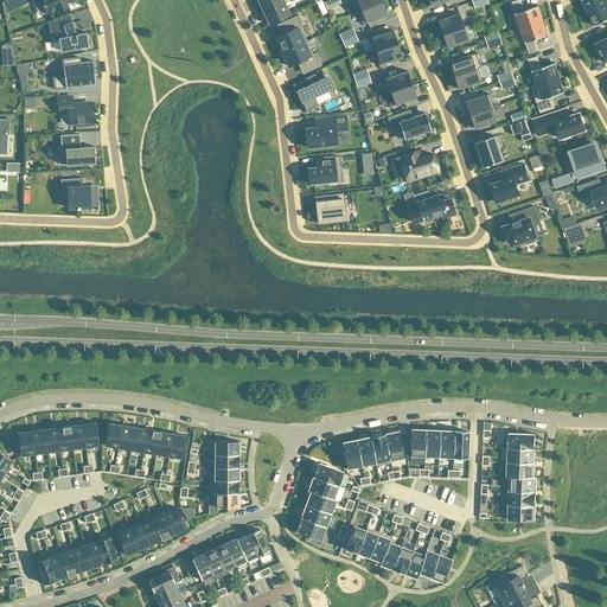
[(40,0),(48,13),(57,8),(58,11),(68,6),(66,4),(75,0),(32,0),(33,0),(40,0)]
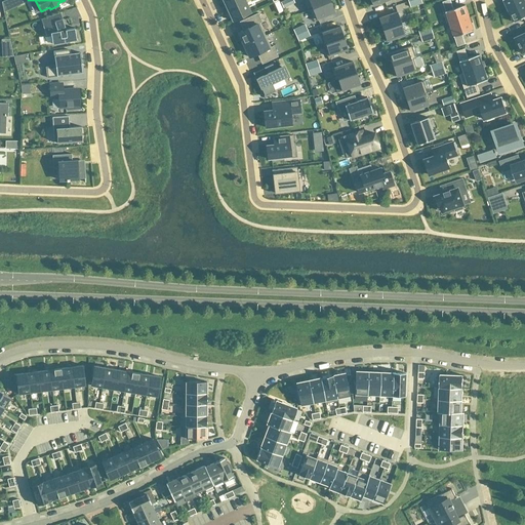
[(228,10),(246,2),(244,0),(224,0),(228,10)]
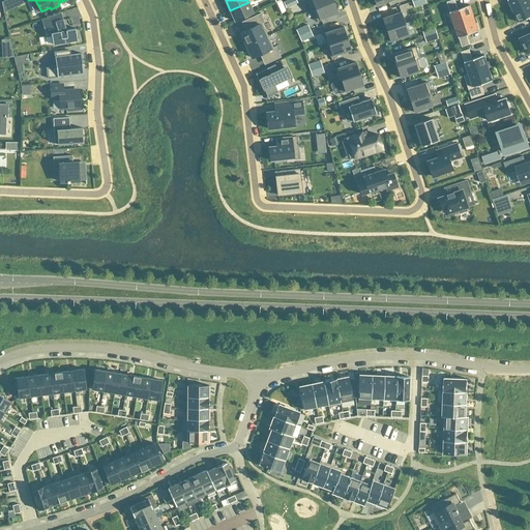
[(315,8),(333,1),(332,0),(311,0),(315,7),(315,8)]
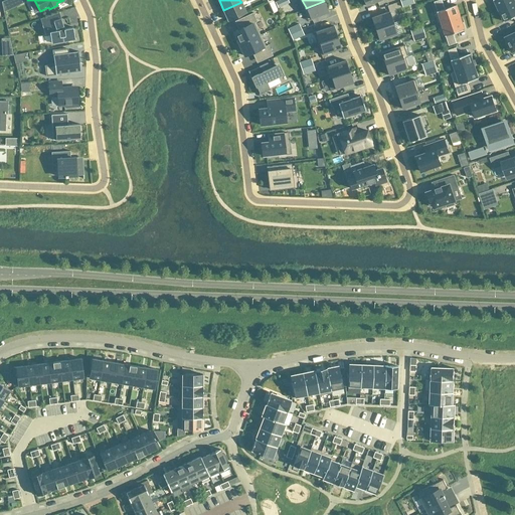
[(461,17),(457,5),(445,9),(442,0),(439,0),(434,2),(437,11),(435,12),(439,24),(461,17)]
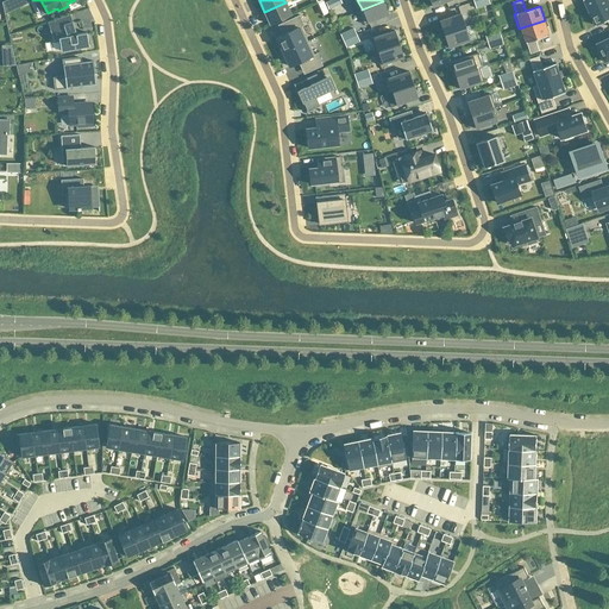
[(608,1),(608,0),(583,0),(589,12),(608,2),(608,1)]
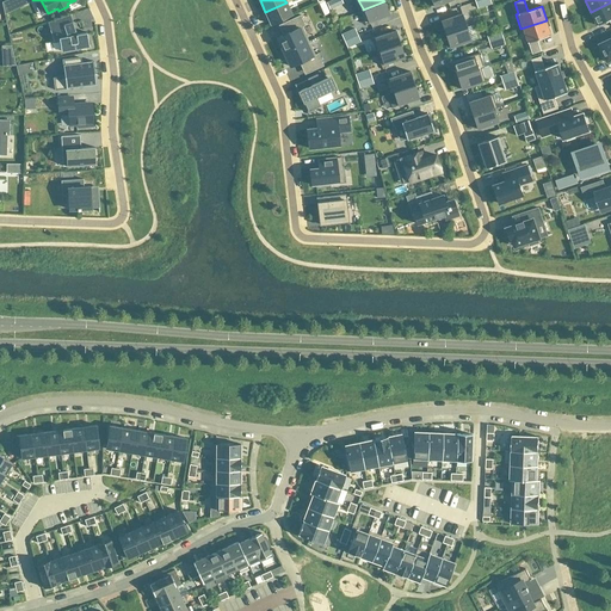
[(389,14),(384,1),(363,10),(363,8),(359,11),(364,24),(389,14)]
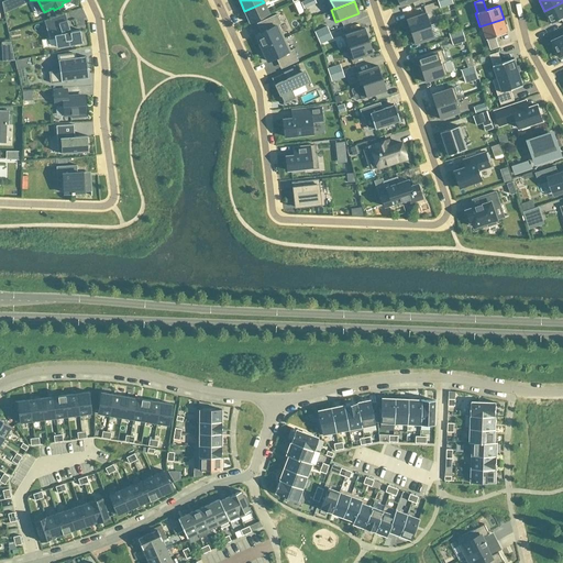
[(244,11),(250,22),(268,13),(264,2),(244,11)]
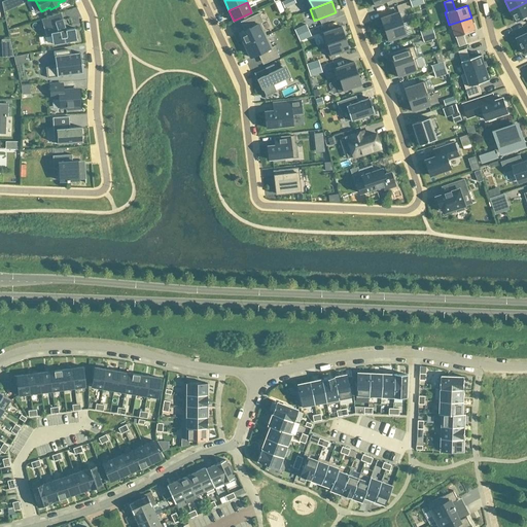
[(526,2),(510,10),(516,23),(526,18),(526,21),(526,2)]
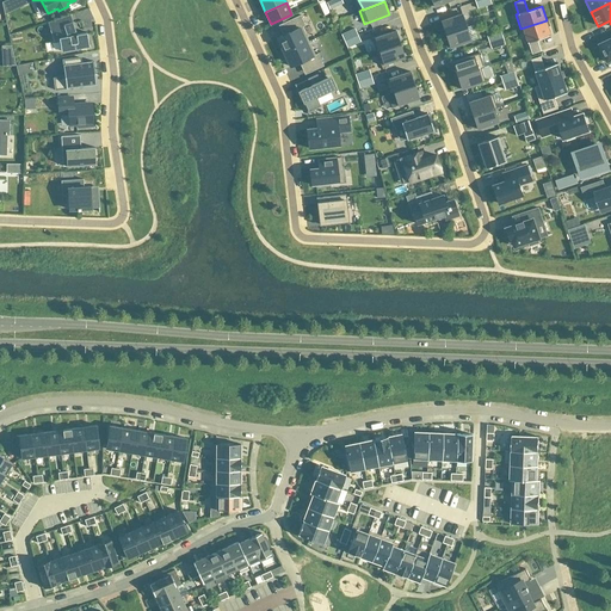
[(445,35),(467,28),(462,13),(440,20),(445,35)]
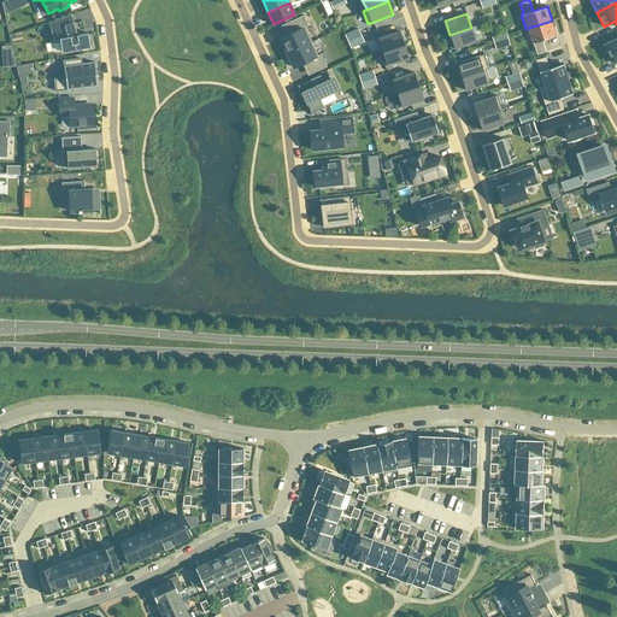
[(280,37),(281,41),(278,41),(283,52),(286,51),(287,53),(312,41),(305,28),(307,25),(303,16),(285,24),(289,34),(280,37)]
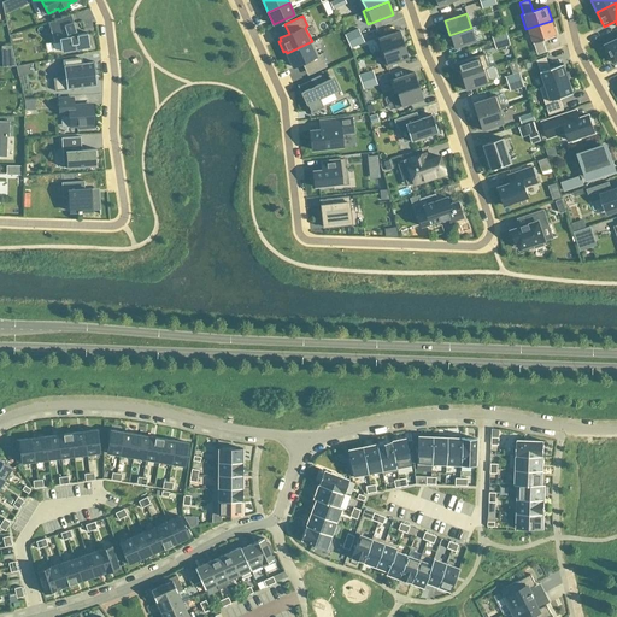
[(52,30),(53,41),(59,40),(62,52),(89,46),(87,33),(77,35),(74,23),(63,27),(60,21),(51,23),(52,30)]
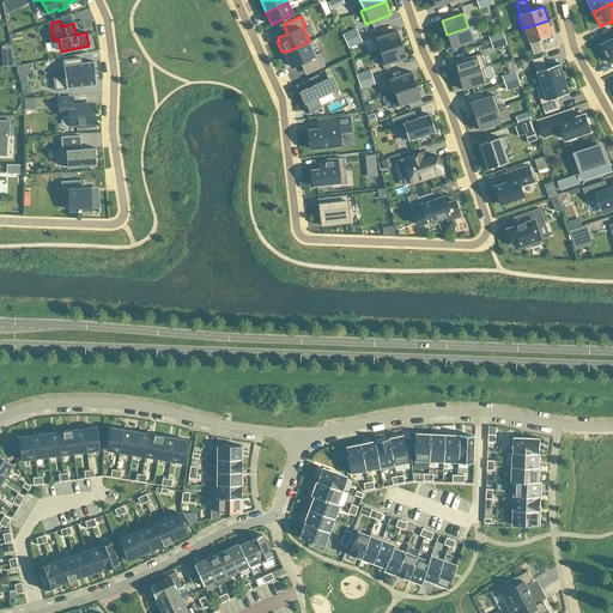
[(553,35),(548,20),(522,29),(526,29),(534,54),(544,52),(539,40),(553,35)]
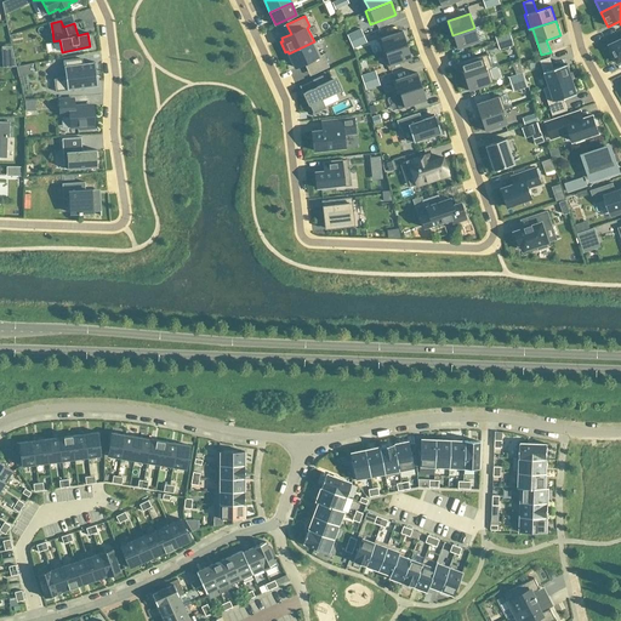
[(474,28),(453,35),(457,49),(479,41),(474,28)]
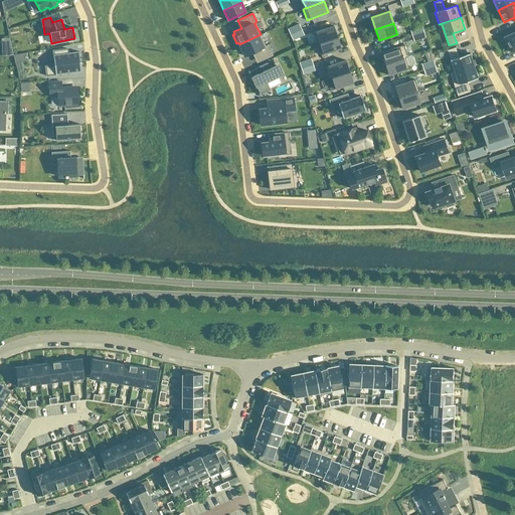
[(291,34),(302,30),(299,24),(288,29),(291,34)]
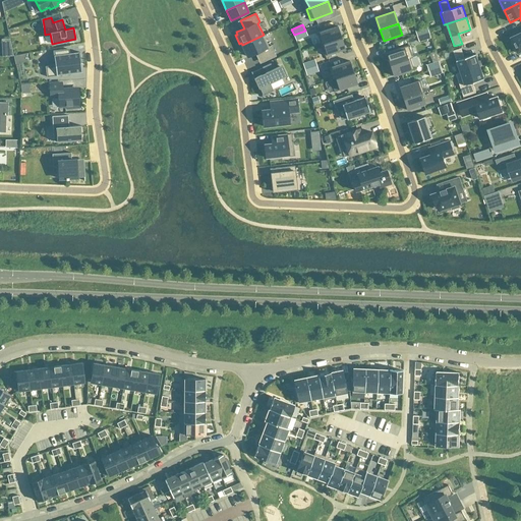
[(321,45),(341,38),(337,26),(316,33),(321,45)]
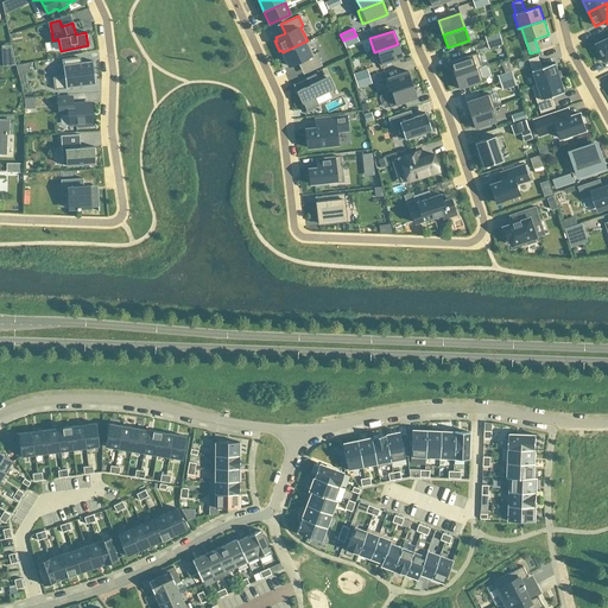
[(487,42),(500,38),(498,31),(485,36),(487,42)]
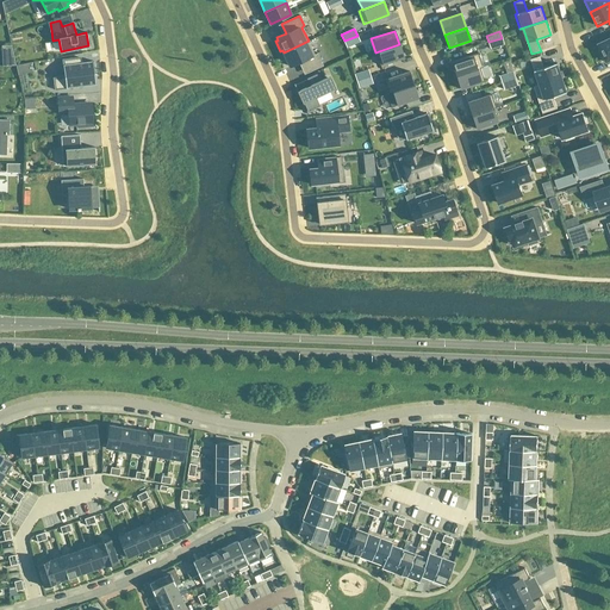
[(358,36),(344,41),(347,48),(360,42),(358,36)]
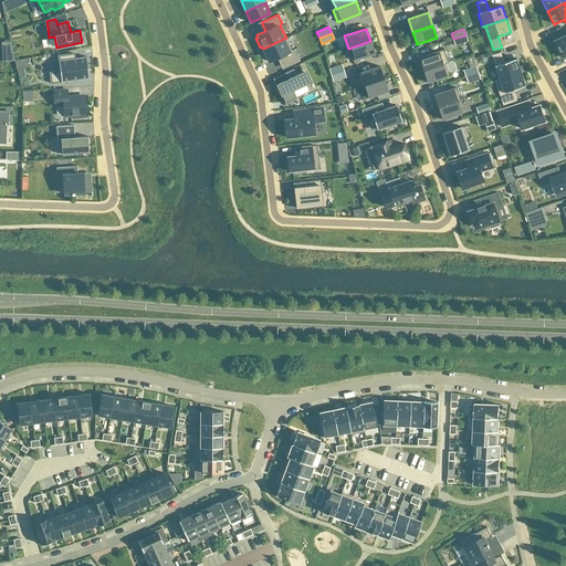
[(465,35),(453,39),(454,45),(468,41),(465,35)]
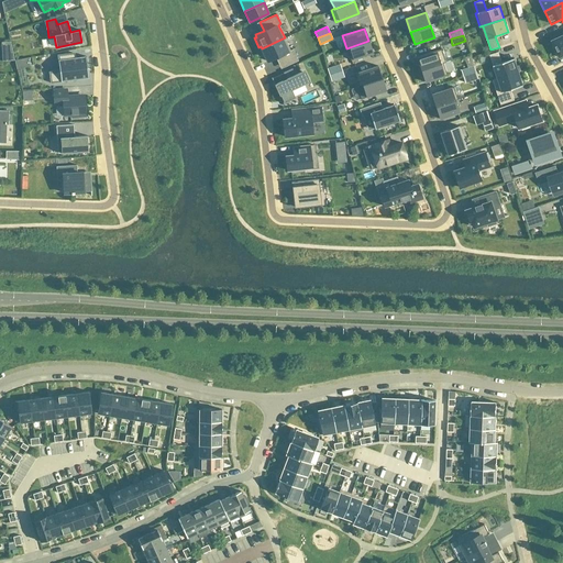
[(562,35),(552,41),(555,46),(553,47),(558,57),(562,54),(562,35)]
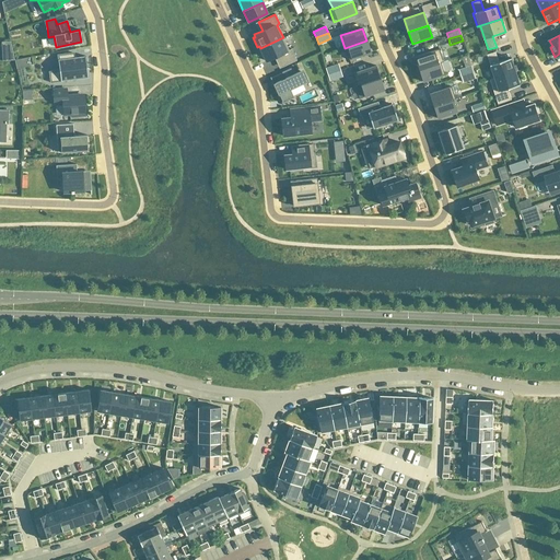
[(290,51),(283,37),(260,48),(266,61),(277,56),(282,67),(296,60),(292,50),(290,51)]
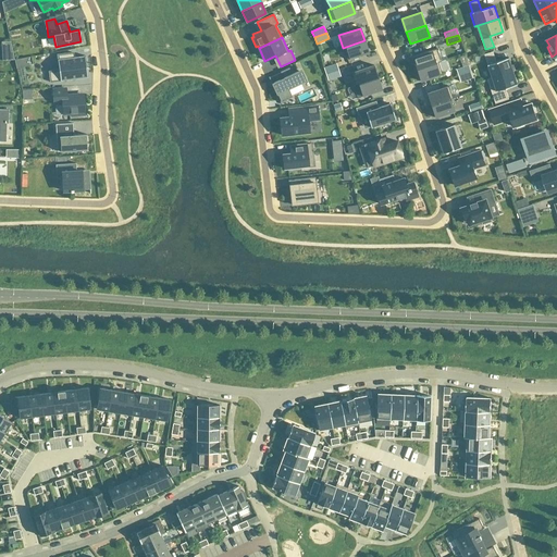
[(369,52),(364,40),(343,48),(347,60),(369,52)]
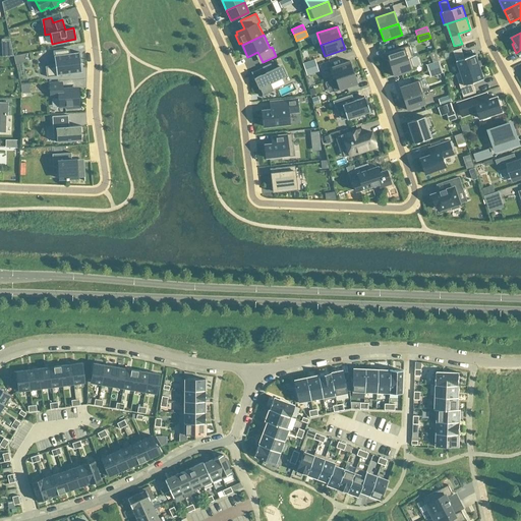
[(386,53),(389,65),(410,58),(412,57),(408,46),(386,53)]
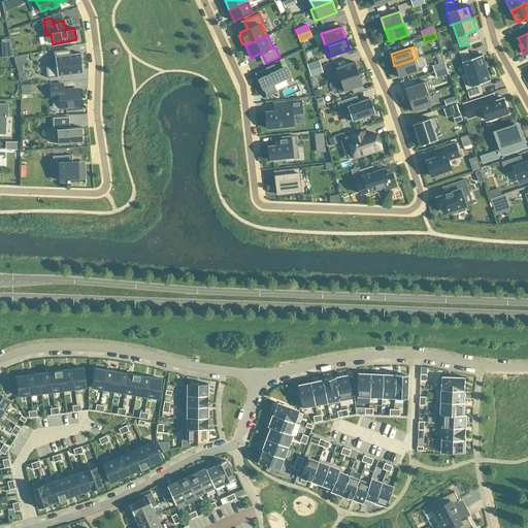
[(459,52),(466,73),(466,74),(487,67),(482,55),(470,59),(467,48),(459,52)]
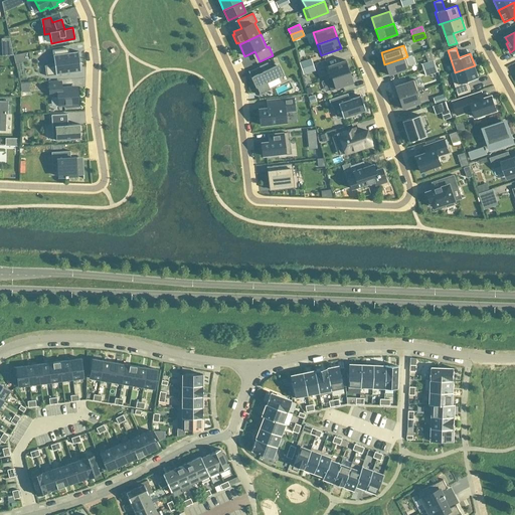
[(44,65),(46,75),(80,71),(78,51),(68,52),(66,53),(65,48),(52,50),(54,64),(44,65)]
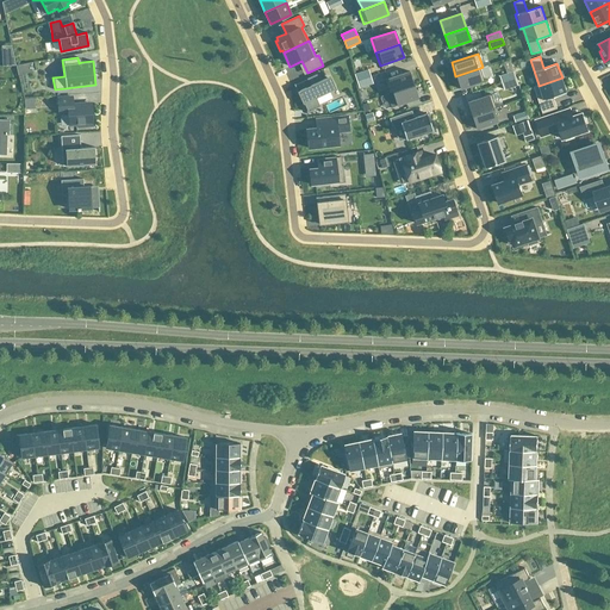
[(30,63),(16,66),(17,75),(31,72),(30,63)]
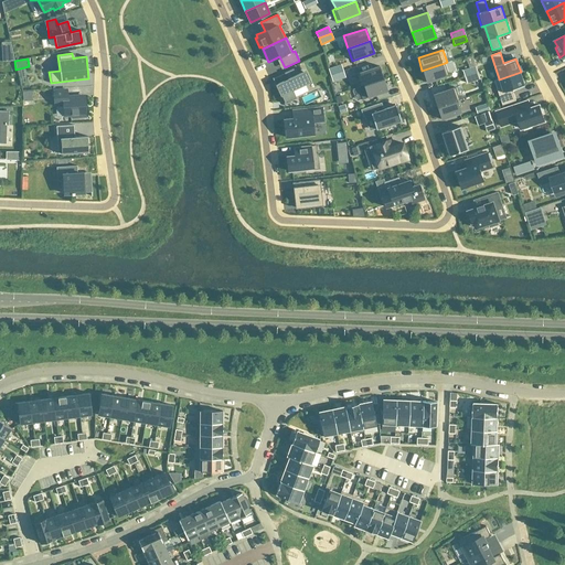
[(445,63),(422,71),(426,83),(448,75),(445,63)]
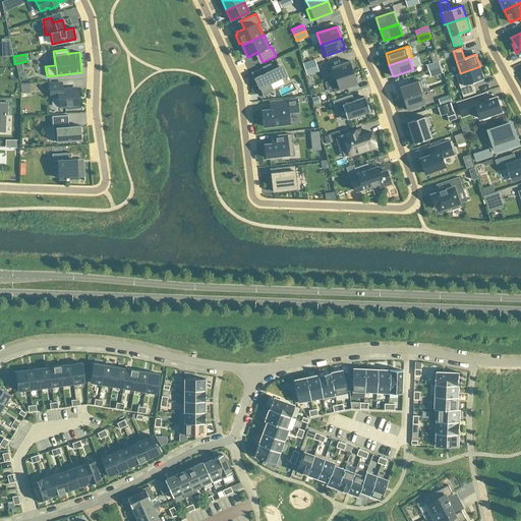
[(304,69),(316,65),(314,60),(303,63),(304,69)]
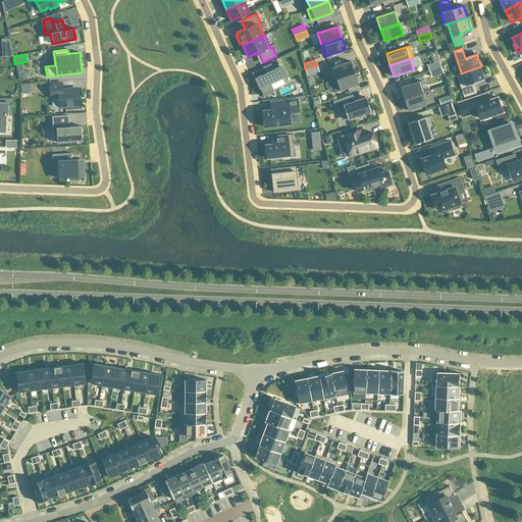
[(328,68),(332,81),(335,80),(335,79),(354,72),(350,61),(328,68)]
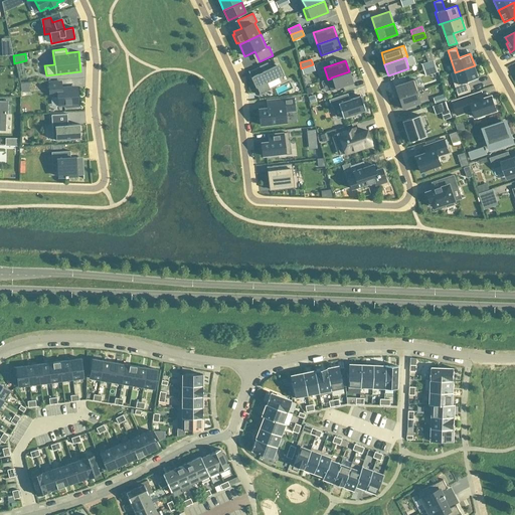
[(423,70),(435,66),(434,60),(421,64),(423,70)]
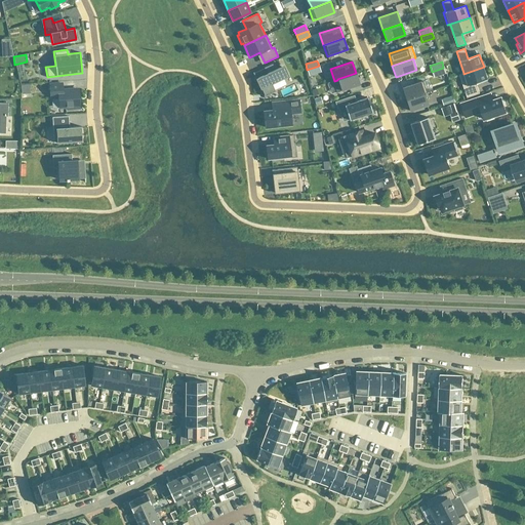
[(264,96),(275,91),(272,84),(286,77),(281,67),(275,70),(272,65),(273,65),(272,64),(264,68),(265,69),(267,73),(256,78),(261,89),(265,95),(264,95),(264,96)]
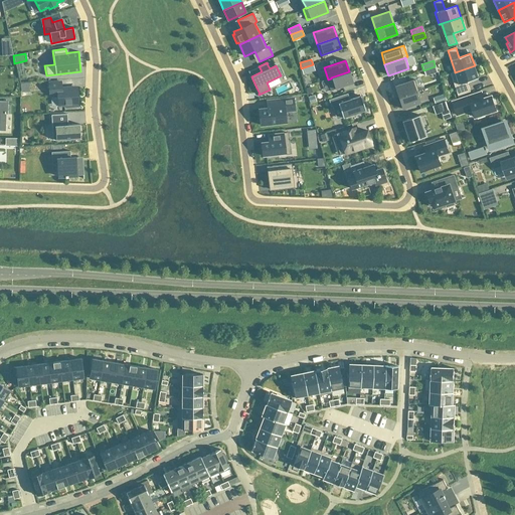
[(313,64),(301,68),(303,74),(315,70),(313,64)]
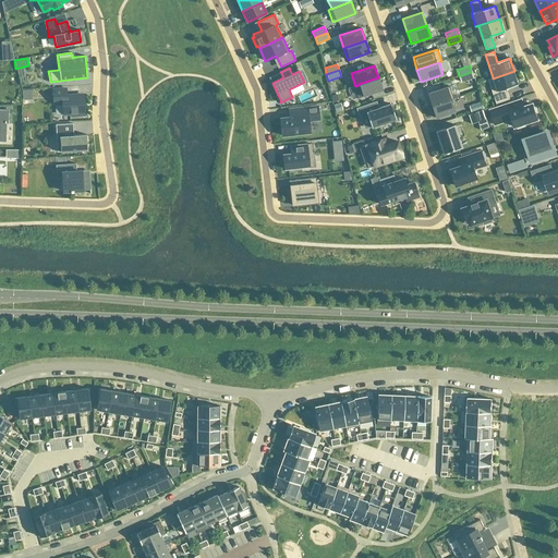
[(493,79),(493,77),(488,80),(496,104),(509,99),(506,88),(519,85),(514,71),(493,79)]
